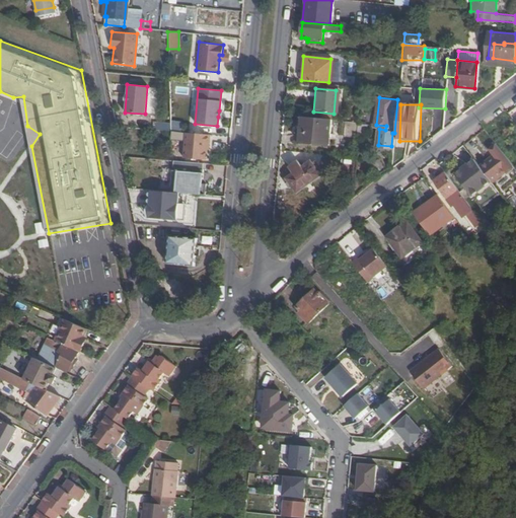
[(328,119),(300,117),(298,141),(326,144),(328,119)]
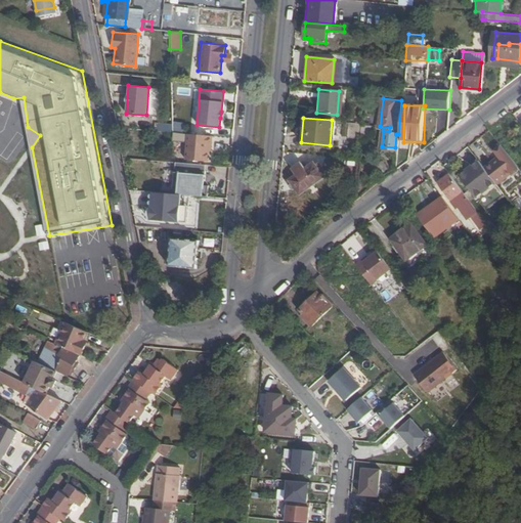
[(358,136),(360,123),(357,123),(347,122),(346,135),(358,136)]
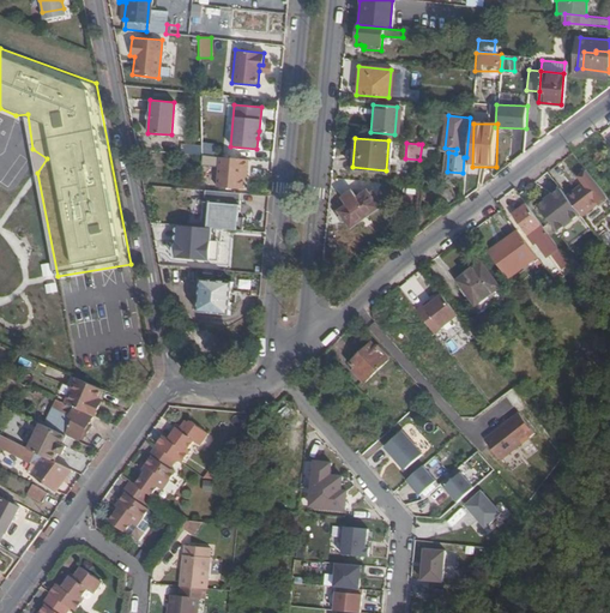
[(200,166),(211,166),(212,156),(201,155),(200,166)]
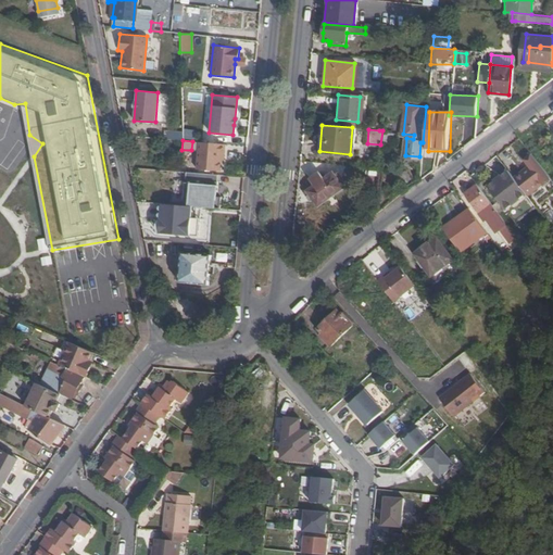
[(223,153),(224,144),(200,142),(198,169),(220,172),(221,160),(221,153),(223,153)]
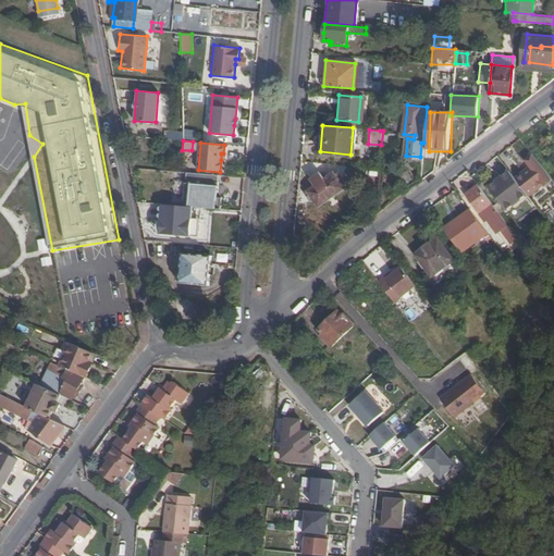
[(553,193),(553,181),(531,152),(524,158),(529,163),(513,174),(537,206),(537,207),(553,193)]
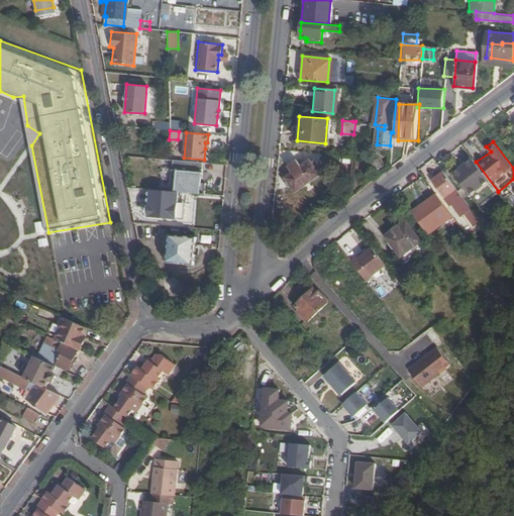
[(476,162),(471,156),(451,171),(478,205),(498,191),(476,162)]
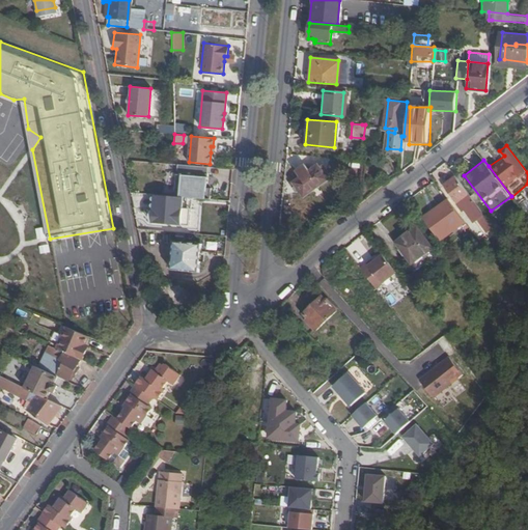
[(376,169),(385,182),(396,173),(387,161),(376,169)]
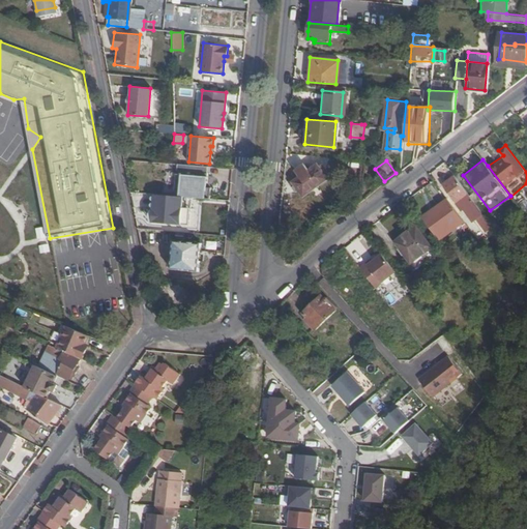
[(296,189),(300,195),(325,177),(321,172),(323,169),(323,167),(321,165),(319,164),(317,166),(315,164),(306,170),(302,164),(293,170),(297,176),(291,181),(293,183),(290,185),(290,187),(292,190),(294,190),(296,189)]
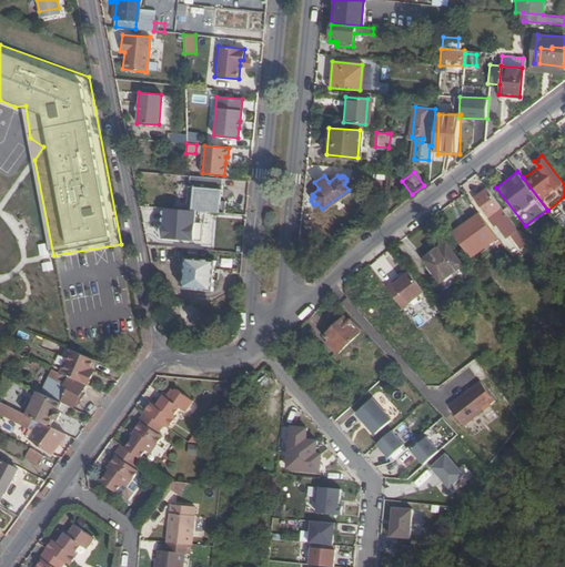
[(500,223),(508,216),(501,206),(486,186),(474,196),(488,215),(493,221),(493,222),(494,223),(495,223),(496,223),(497,223),(498,223),(500,223)]
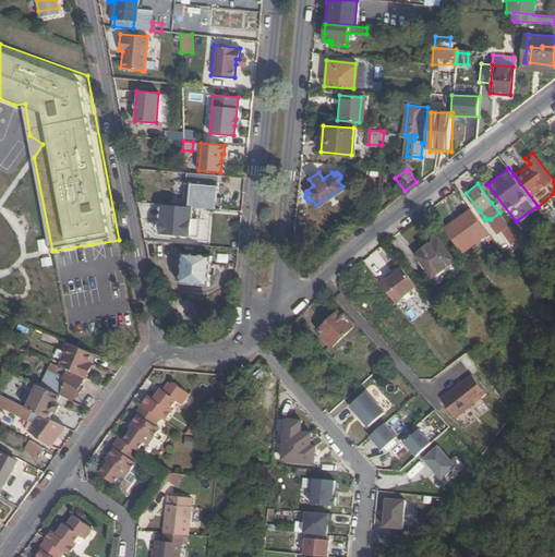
[(215,186),(188,184),(186,207),(189,207),(213,208),(215,186)]
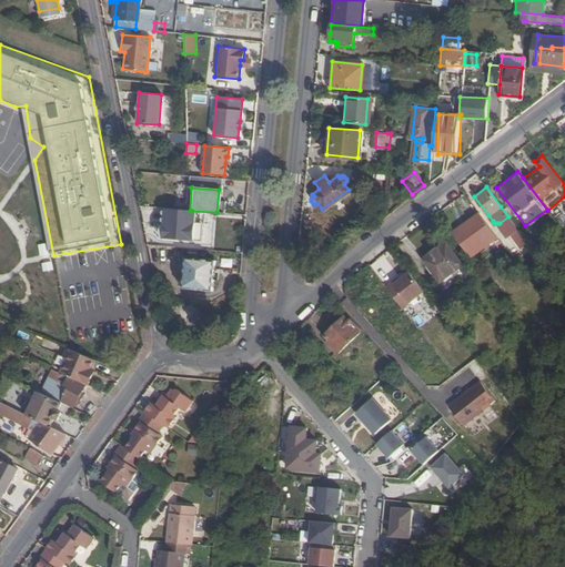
[(477,211),(484,219),(488,215),(474,196),(468,200),(477,211)]
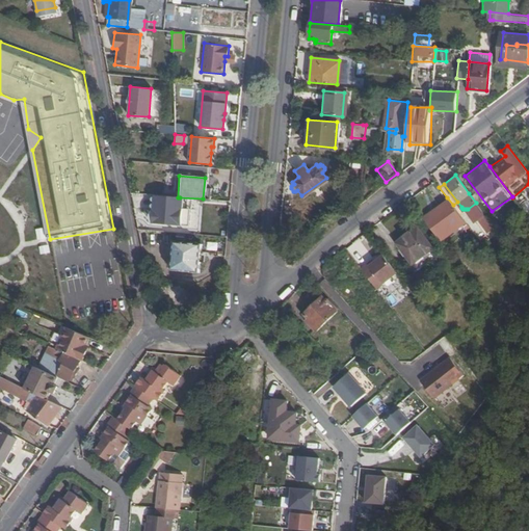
[(178,226),(180,197),(178,197),(152,195),(149,223),(178,226)]
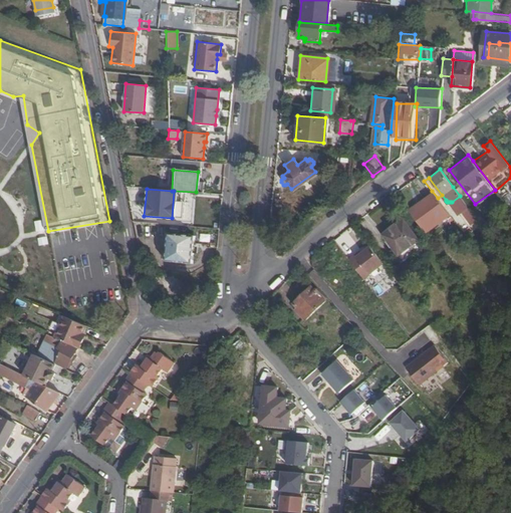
[(432,191),(419,200),(433,219),(446,209),(438,198),(432,191)]
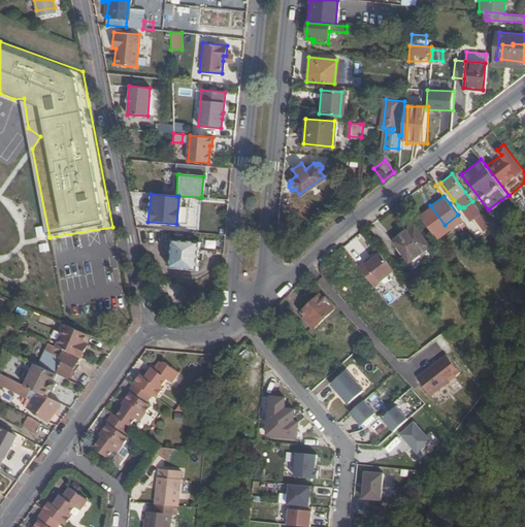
[(430,205),(420,215),(436,236),(445,230),(443,227),(445,225),(430,205)]
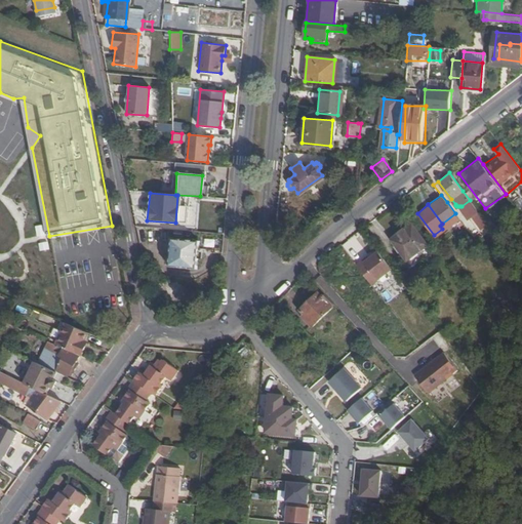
[(482,230),(488,225),(478,211),(472,216),(482,230)]
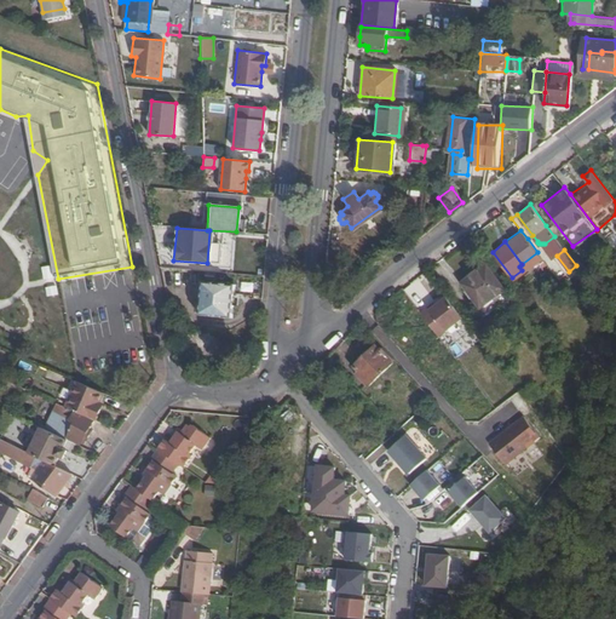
[(537,252),(522,264),(525,268),(541,256),(537,252)]
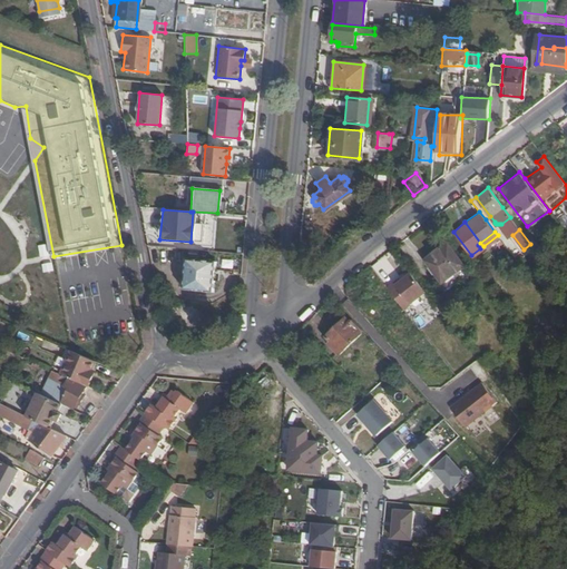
[(441,281),(462,265),(445,243),(424,258),(441,281)]
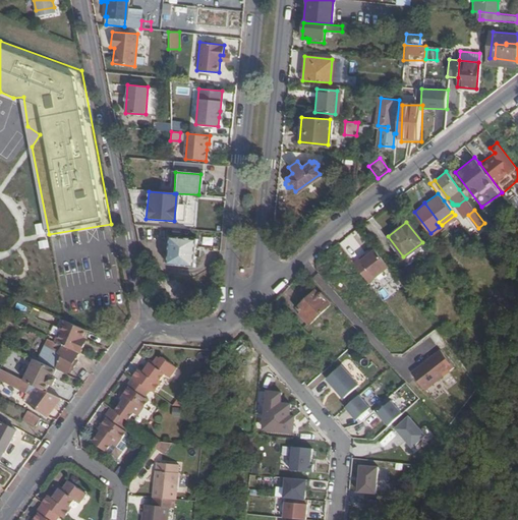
[(170,243),(167,243),(166,252),(169,252),(168,263),(194,266),(195,253),(198,253),(199,248),(196,248),(198,237),(171,234),(170,243)]
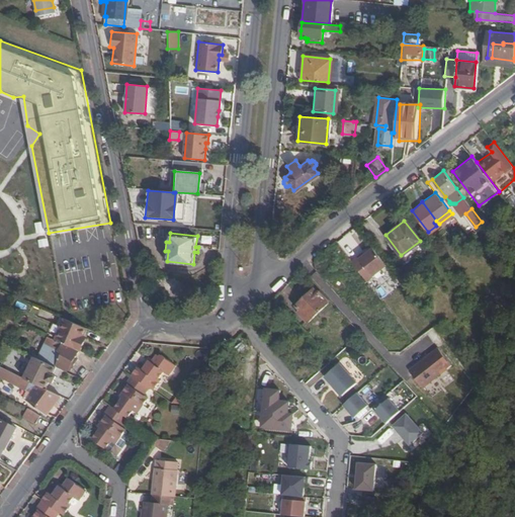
[(424,247),(420,241),(401,255),(405,261),(424,247)]
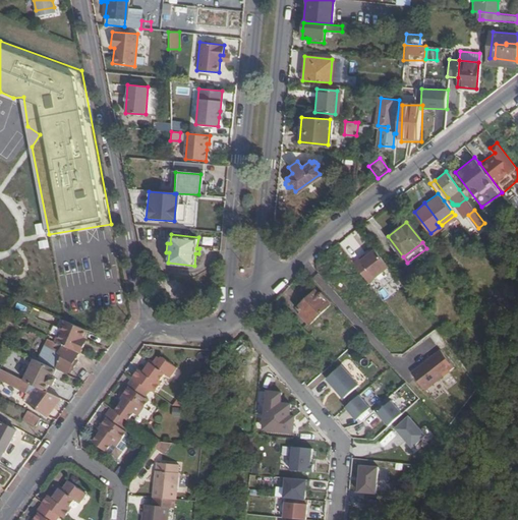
[(371,247),(351,262),(372,292),(393,278),(371,247)]
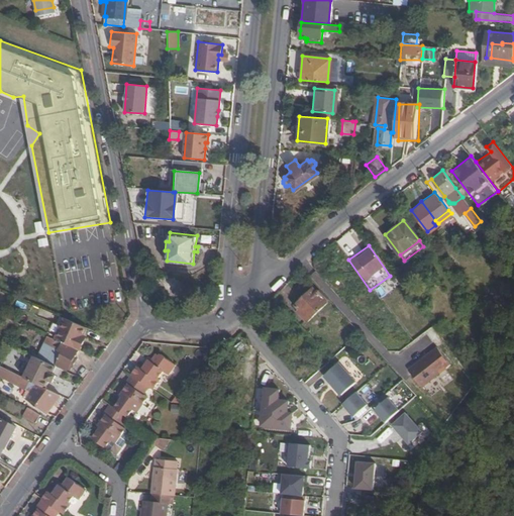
[(311,284),(294,302),(300,309),(298,311),(306,319),(326,300),(311,284)]
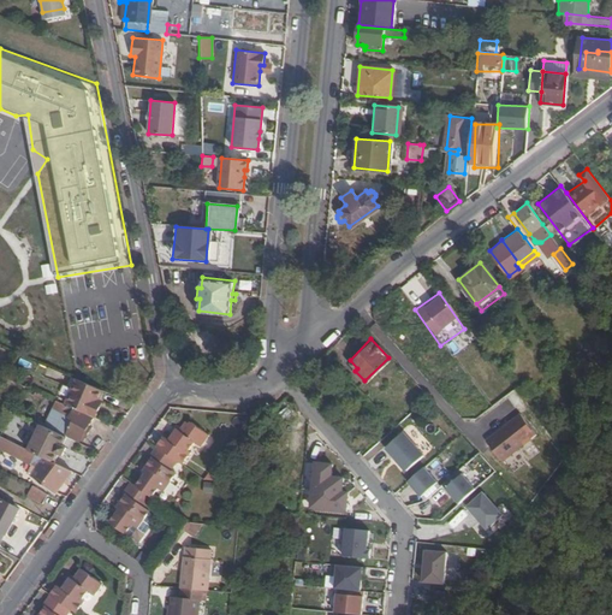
[(97,398),(101,389),(76,378),(71,388),(60,383),(53,398),(89,414),(94,417),(100,406),(95,403),(97,398)]
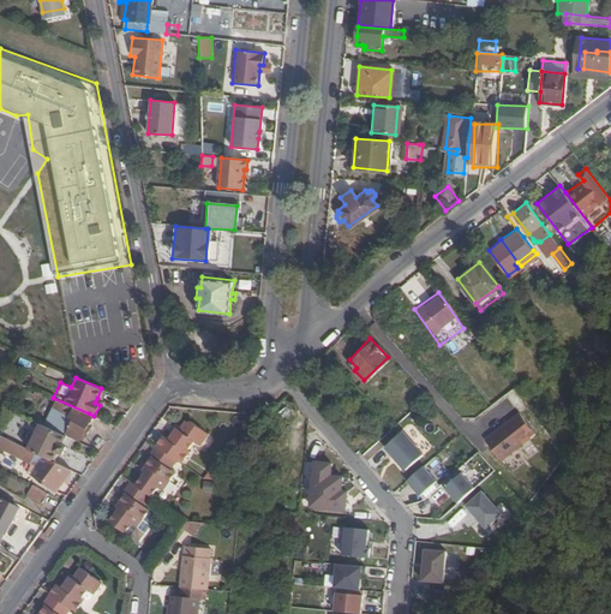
[(85,424),(89,413),(53,398),(40,392),(35,403),(48,409),(42,424),(43,424),(64,434),(65,431),(82,439),(87,425),(85,424)]
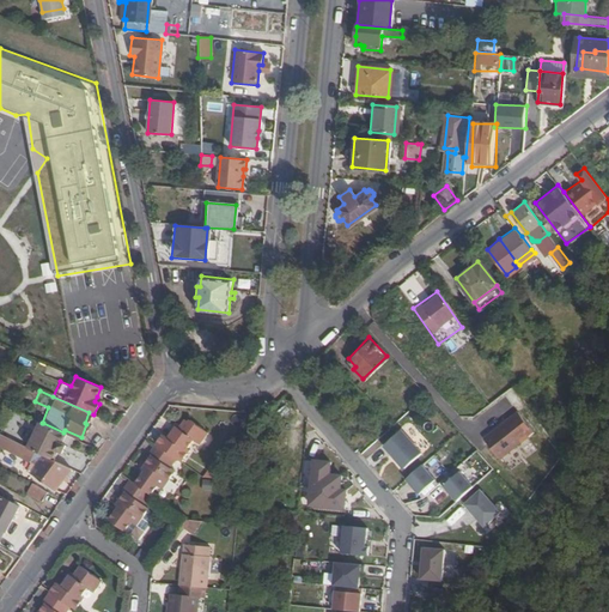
[(516,412),(480,438),(497,460),(533,434),(516,412)]
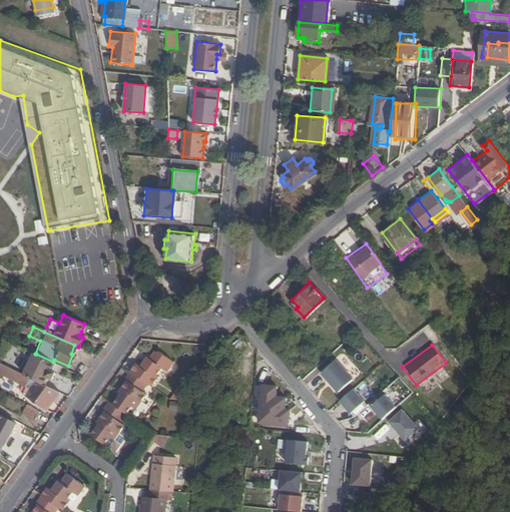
[(137,362),(132,369),(150,382),(154,385),(161,376),(159,374),(165,367),(169,370),(176,361),(161,350),(160,352),(157,350),(153,354),(152,357),(149,355),(146,359),(142,365),(137,362)]
